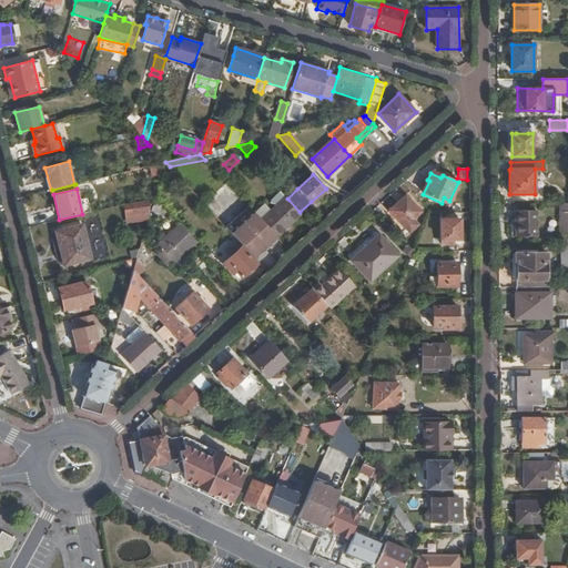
[(271,210),(261,220),(276,236),(301,213),(300,212),(287,199),(285,196),(280,191),(272,198),(277,204),(271,210)]
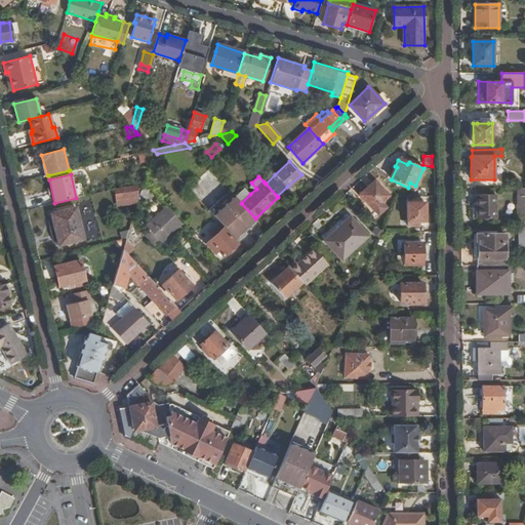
[(374,180),(359,195),(377,215),(386,208),(380,203),(388,196),(374,180)]
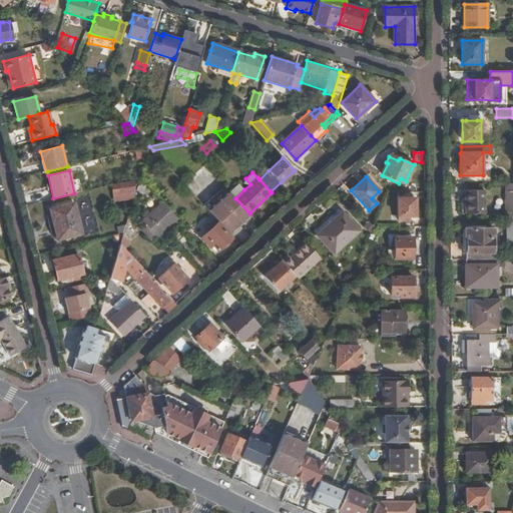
[(145,183),(139,177),(134,195),(141,197),(145,183)]
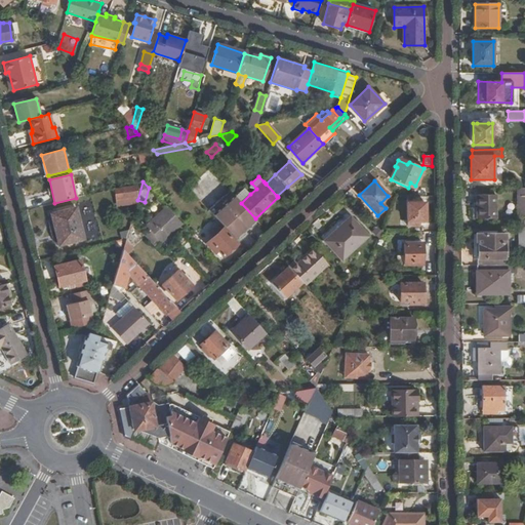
[(136,186),(115,189),(116,199),(137,196),(136,186)]
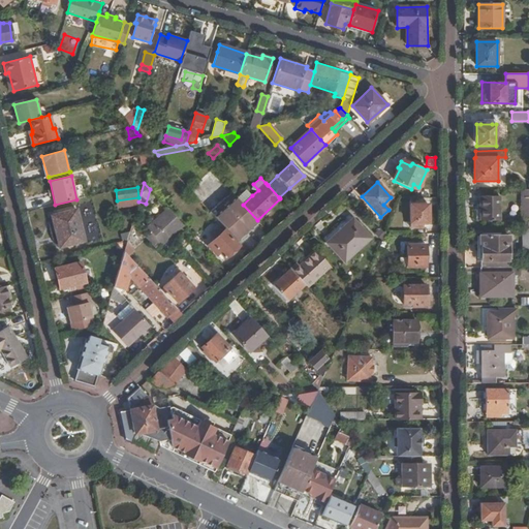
[(246,189),(237,197),(243,205),(252,195),(246,189)]
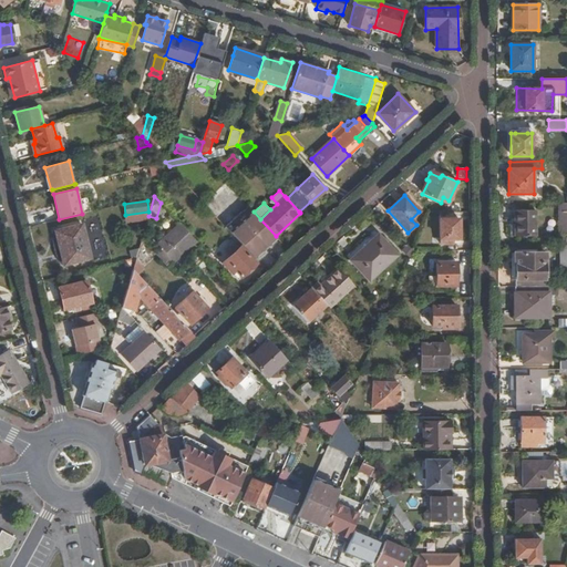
[(253,212),(248,206),(226,226),(230,232),(253,212)]
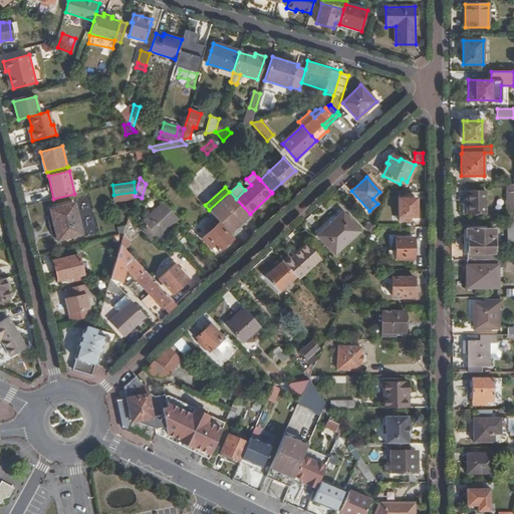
[(485,214),(485,191),(466,191),(466,214),(485,214)]
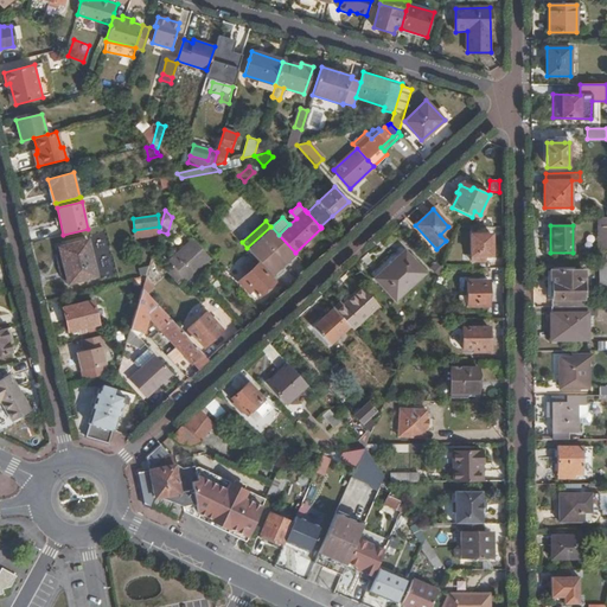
[(270,227),(247,248),(273,276),(296,254),(295,253),(279,235),(270,227)]
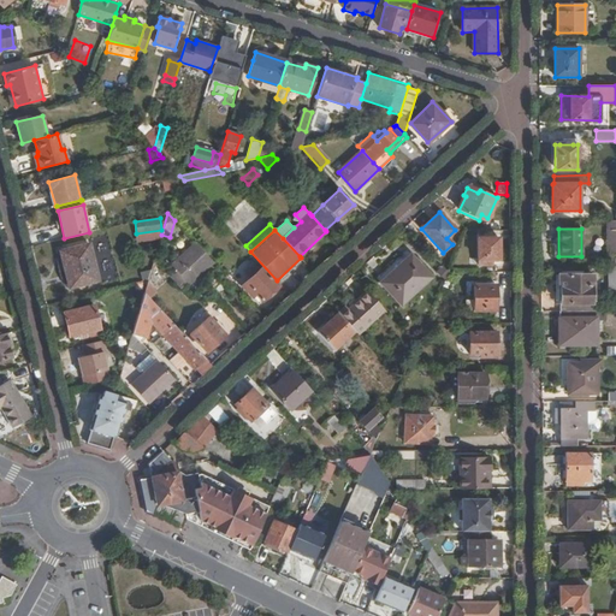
[(498,261),(498,238),(478,238),(478,260),(498,261)]
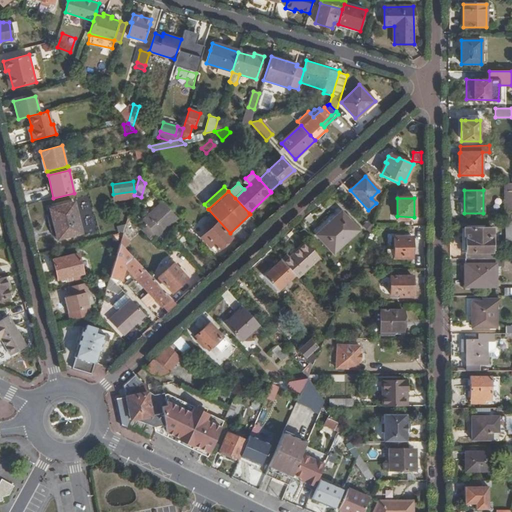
[(157,237),(178,218),(162,202),(142,220),(146,224),(155,235),(157,237)]
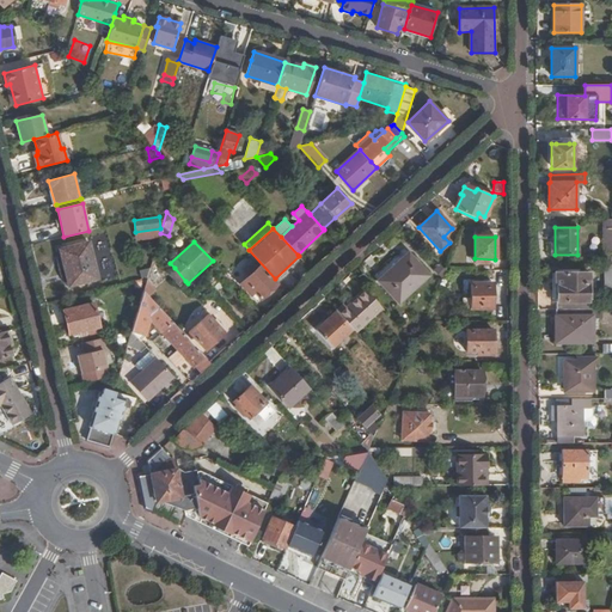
[(97,279),(87,243),(61,250),(69,285),(97,279)]
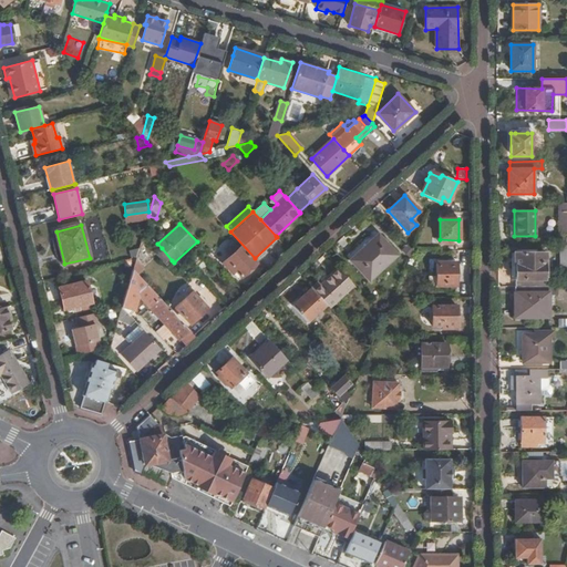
[(397,256),(378,235),(350,260),(369,281),(397,256)]
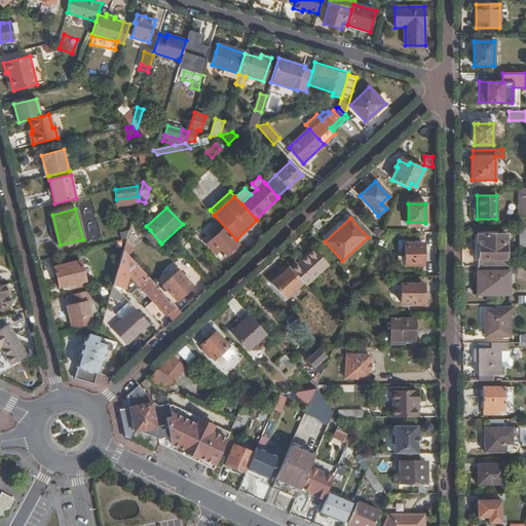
[(225,257),(238,245),(224,229),(208,245),(213,251),(215,249),(222,257),(224,255),(225,257)]
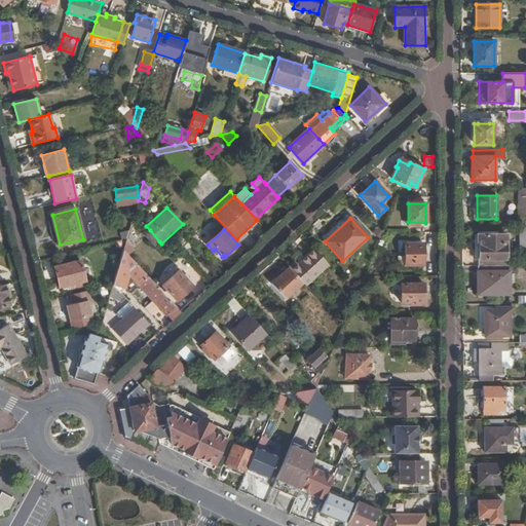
[(155,247),(159,241),(150,230),(144,235),(155,247)]
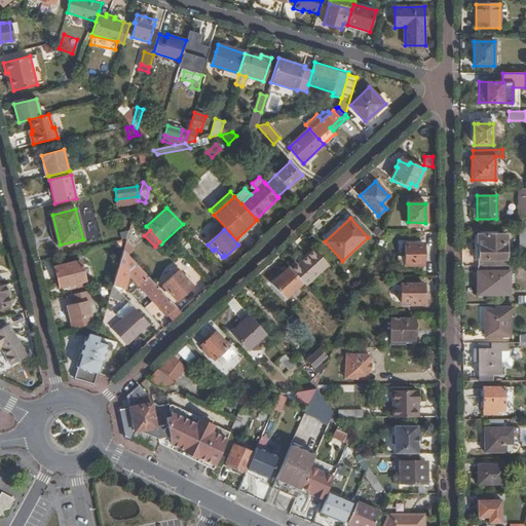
[(477,234),(478,266),(506,266),(505,234),(477,234)]
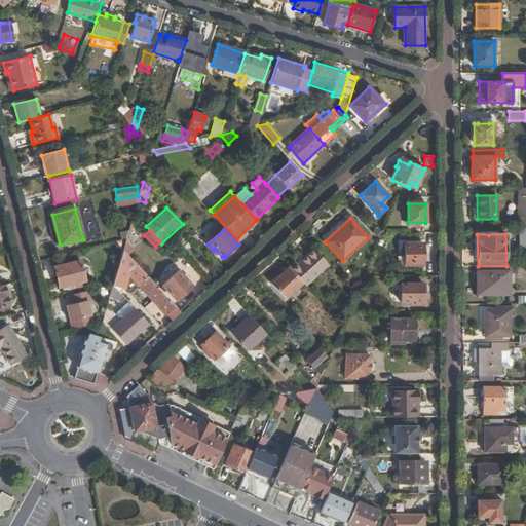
[(122,250),(127,255),(134,250),(125,240),(122,250)]
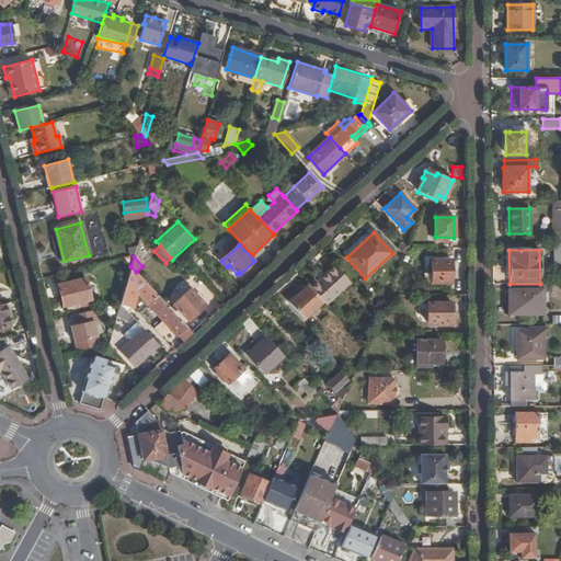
[(431,283),(451,283),(451,260),(432,260),(431,283)]
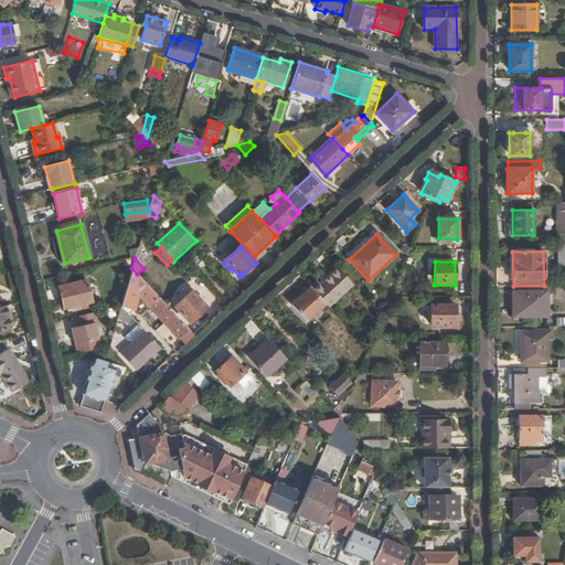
[(352,285),(337,267),(320,283),(319,283),(312,288),(326,304),(329,306),(352,285)]
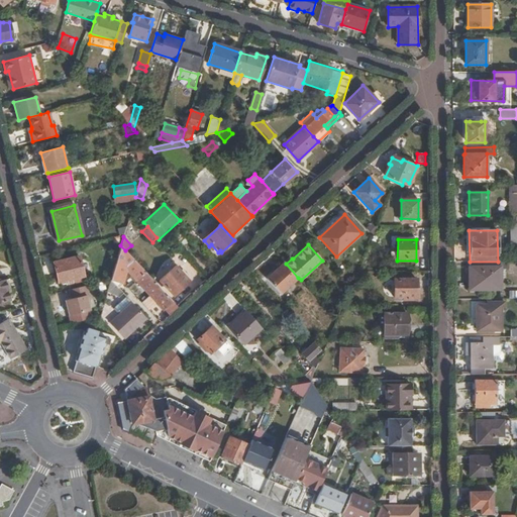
[(170,314),(178,307),(125,250),(120,245),(110,280),(121,291),(122,283),(126,269),(164,309),(164,308),(170,314)]
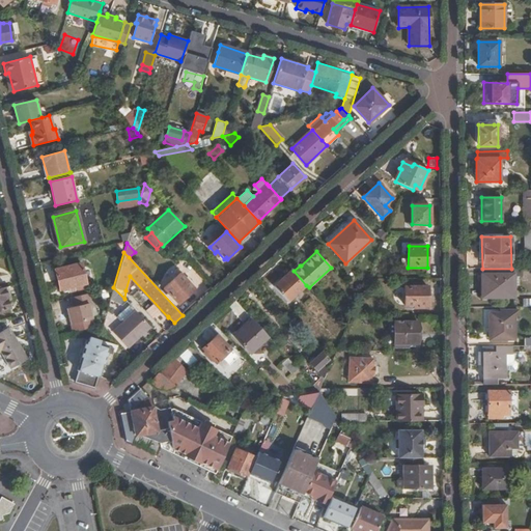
[(81,262),(55,270),(60,290),(86,284),(81,262)]
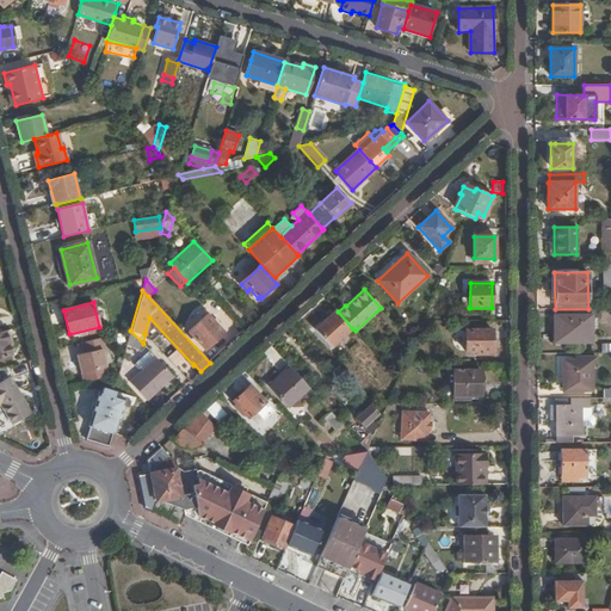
[(338,312),(337,309),(314,329),(331,349),(352,328),(338,312)]
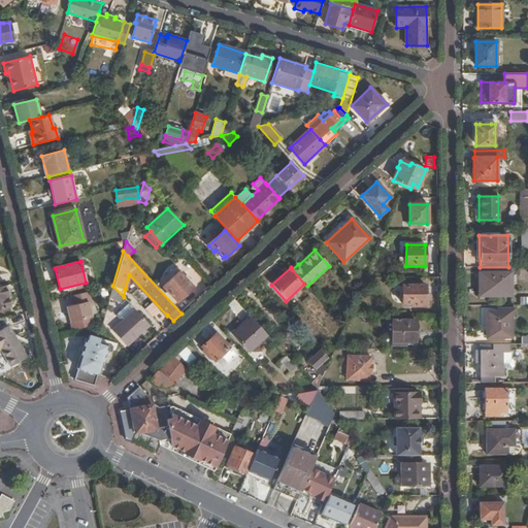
[(508,267),(480,267),(480,296),(512,295),(512,273),(519,273),(519,267),(508,267)]
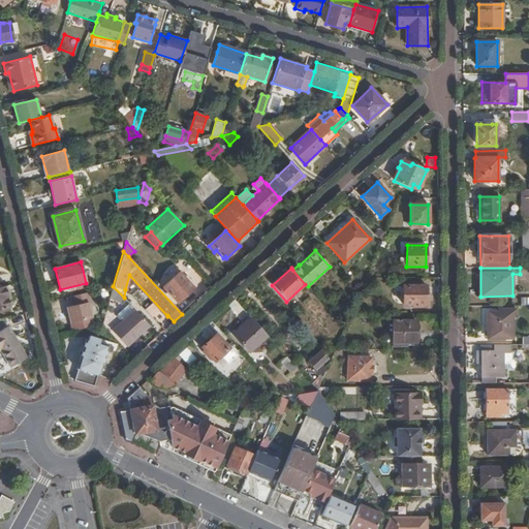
[(194,287),(179,272),(163,286),(179,303),(194,287)]
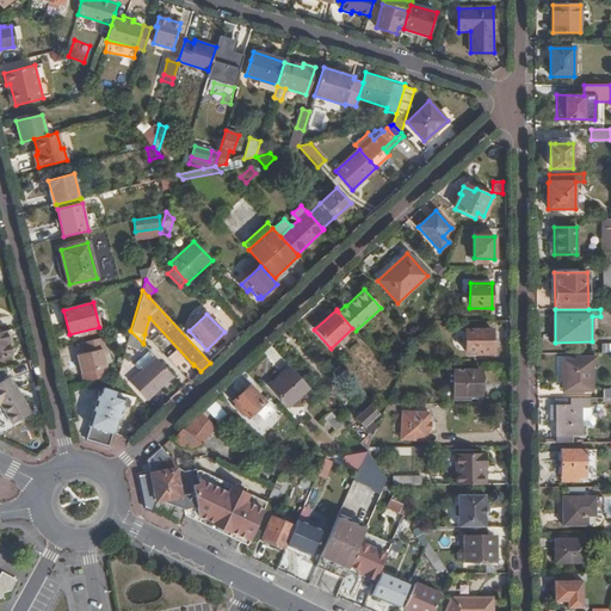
[(475,355),(492,355),(492,329),(466,329),(466,351),(475,352),(475,355)]
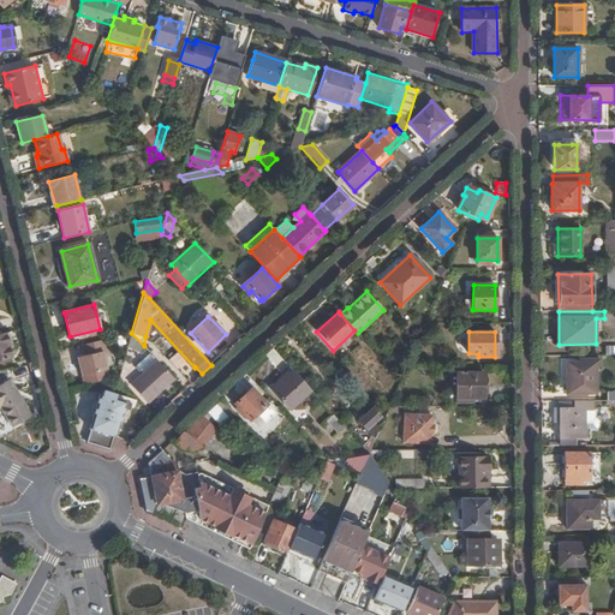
[(0,334),(0,360),(12,357),(6,333),(0,334)]
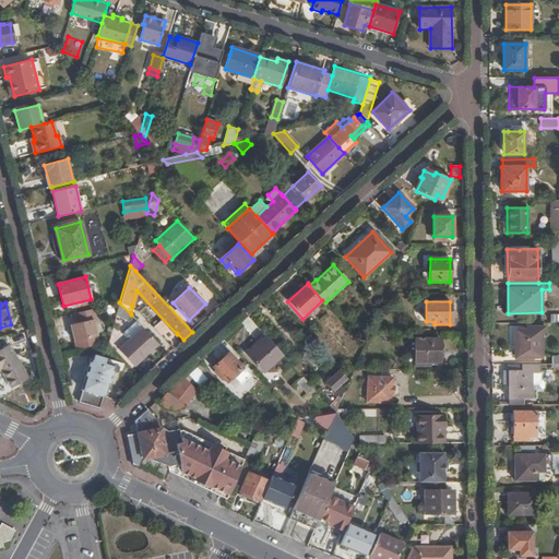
[(94,308),(74,313),(76,323),(70,324),(74,341),(97,335),(93,319),(96,319),(94,308)]
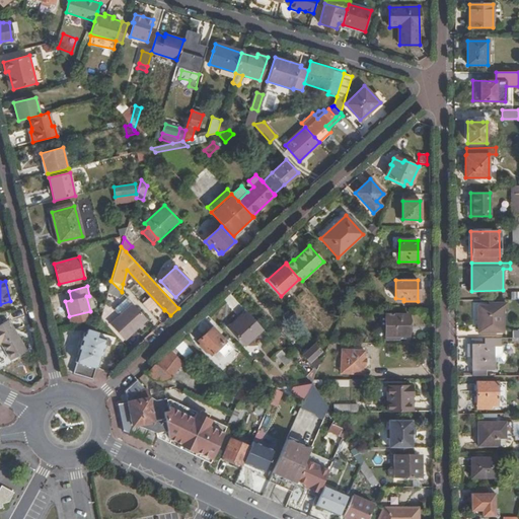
[(133,303),(127,297),(115,308),(121,314),(133,303)]
